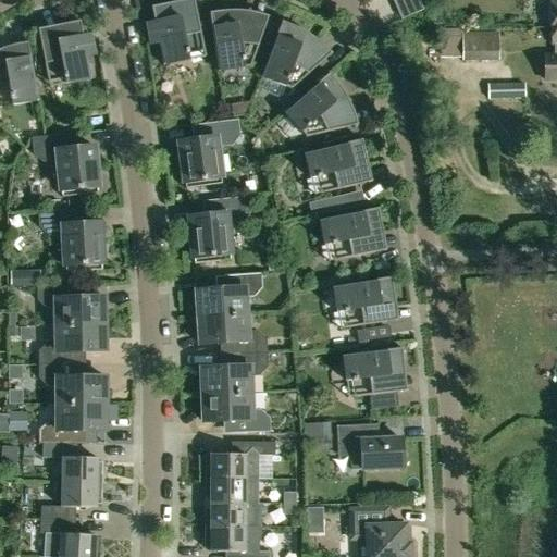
[(155,24),(147,25),(151,45),(159,44),(163,66),(169,65),(169,64),(188,61),(187,54),(205,51),(196,9),(195,9),(195,10),(173,14),(172,11),(171,8),(160,9),(160,8),(160,7),(151,8),(155,24)]
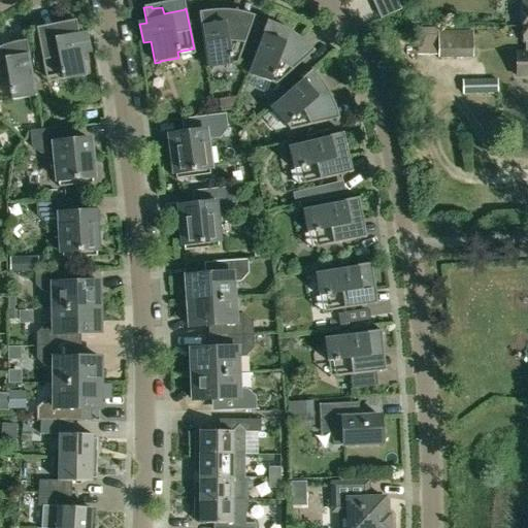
[(206,11),(199,12),(206,68),(236,64),(252,25),(244,23),(238,22),(232,20),(225,20),(218,19),(218,12),(207,13),(206,11)]
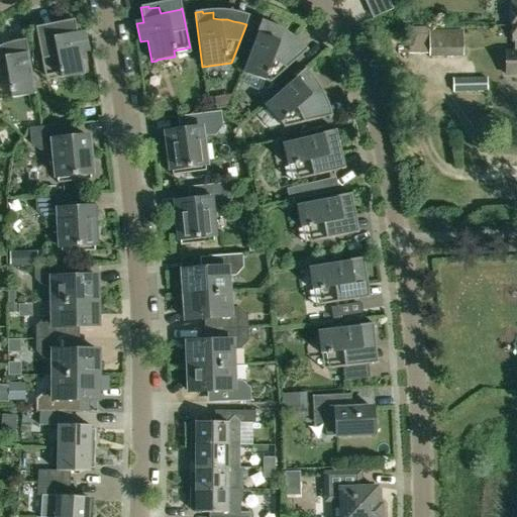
[(38,36),(36,36),(44,77),(61,73),(62,79),(80,76),(85,75),(81,54),(88,52),(85,33),(78,35),(75,20),(67,22),(67,23),(68,23),(68,24),(58,26),(59,30),(59,33),(38,37),(38,36)]
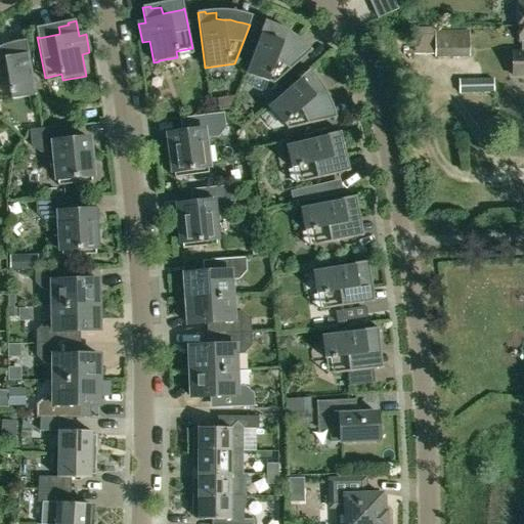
[(285,40),(278,36),(281,30),(271,27),(272,24),(265,22),(246,74),(274,84),(304,56),(300,52),(295,47),(290,43),(285,40)]
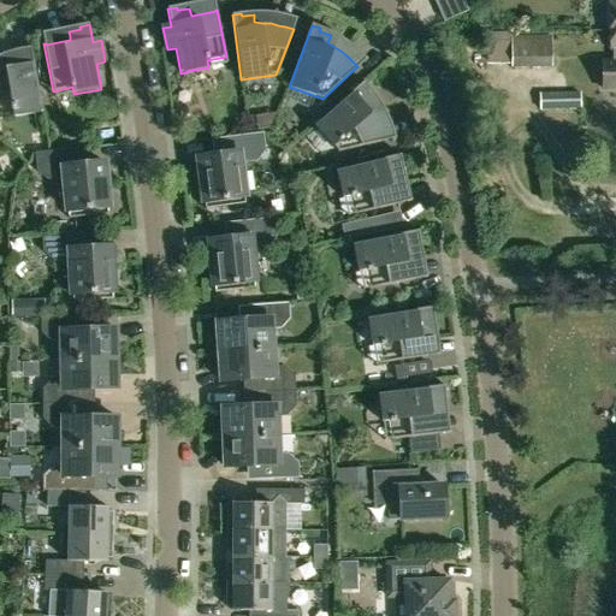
[(615,61),(603,63),(603,89),(615,89),(615,31),(610,33),(610,51),(615,49),(615,61)]
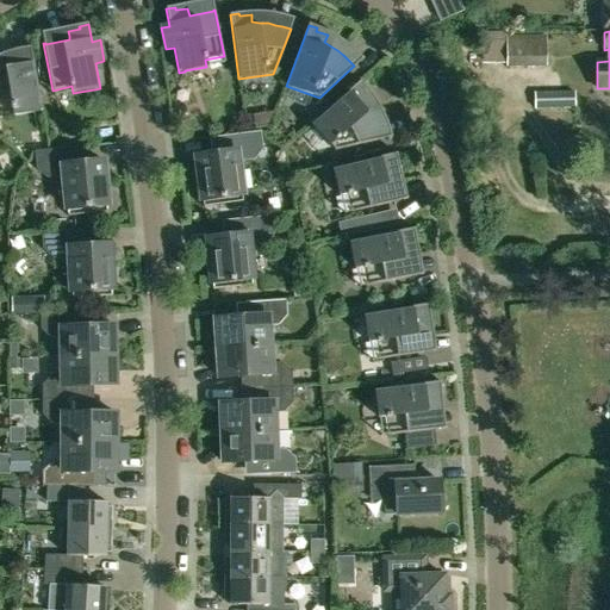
[(505,41),(485,42),(485,64),(506,64),(506,67),(547,67),(546,36),(505,36),(505,41)]
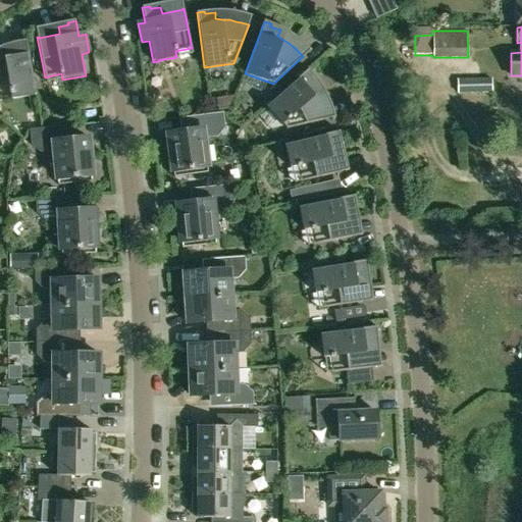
[(38,96),(29,41),(20,42),(20,44),(21,44),(21,45),(11,47),(12,51),(7,53),(1,55),(0,55),(0,83),(2,82),(2,81),(10,80),(12,90),(10,90),(11,95),(12,95),(13,100),(38,96)]
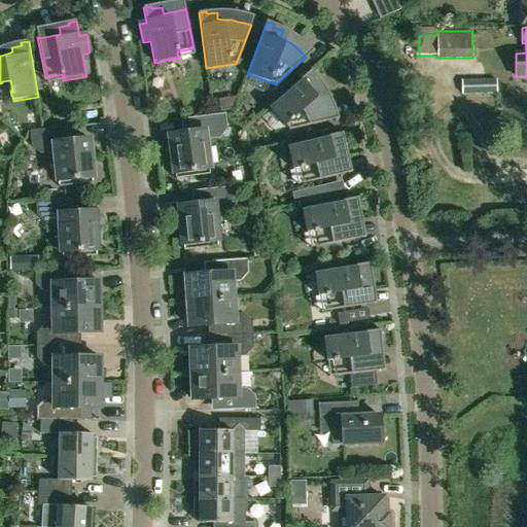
[(320,96),(316,90),(321,85),(315,78),(317,76),(312,70),(269,107),(289,130),(329,120),(327,114),(325,108),(323,102),(320,96)]
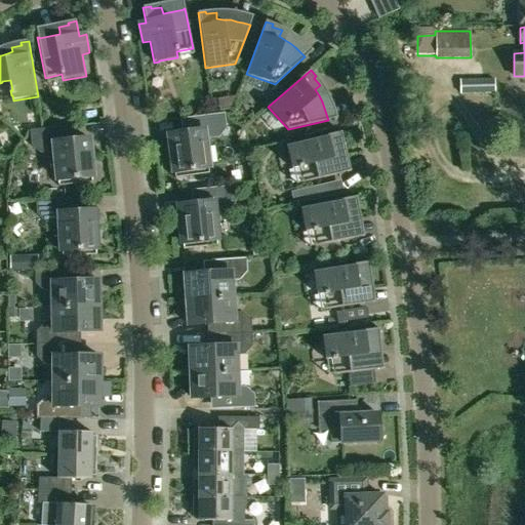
[(494,79),(459,79),(459,94),(495,93),(494,79)]
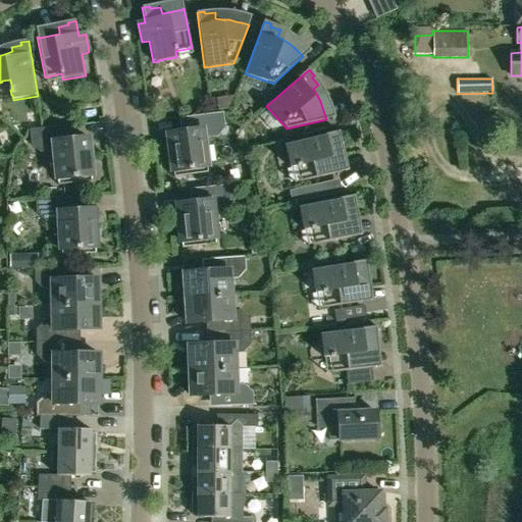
[(189,132),(168,134),(174,178),(208,173),(203,139),(218,138),(225,128),(223,113),(188,117),(189,132)]
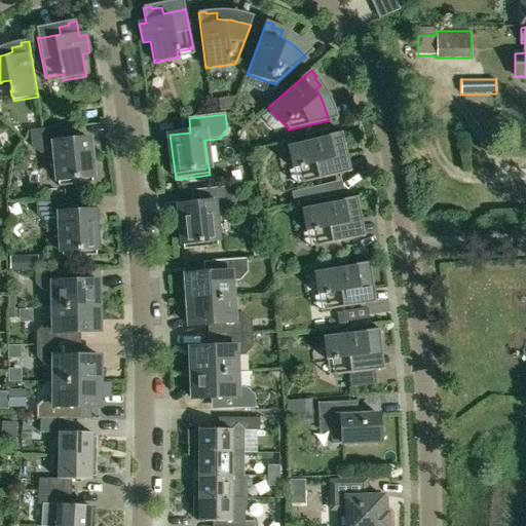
[(96,184),(90,140),(70,142),(68,127),(32,132),(34,147),(43,154),(58,152),(61,187),(96,184)]
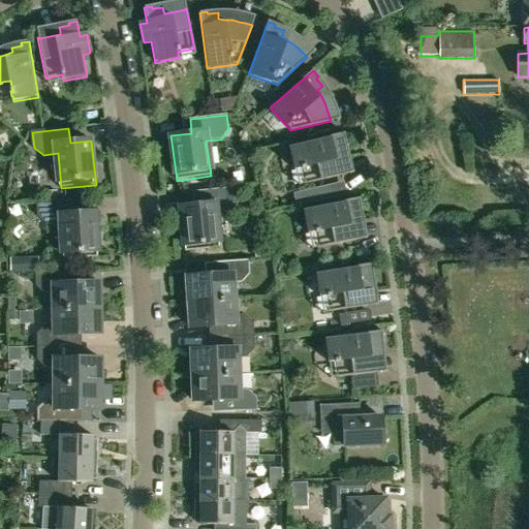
[(344,133),(288,147),(294,170),(301,169),(304,185),(344,176),(339,154),(345,152),(343,142),(345,142),(344,133)]
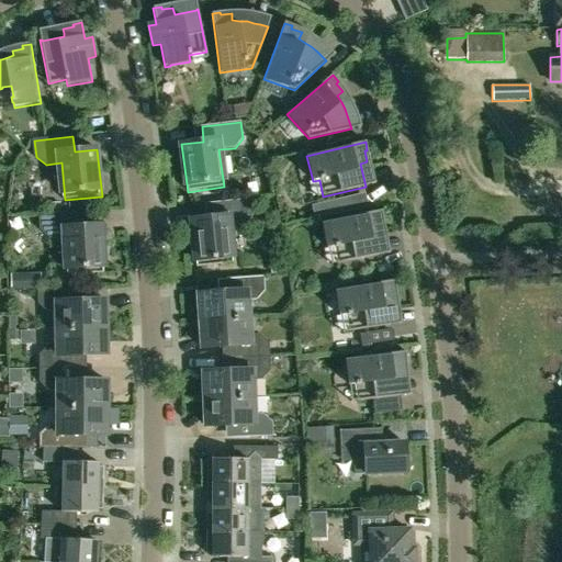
[(348,198),(312,205),(314,218),(351,212),(348,198)]
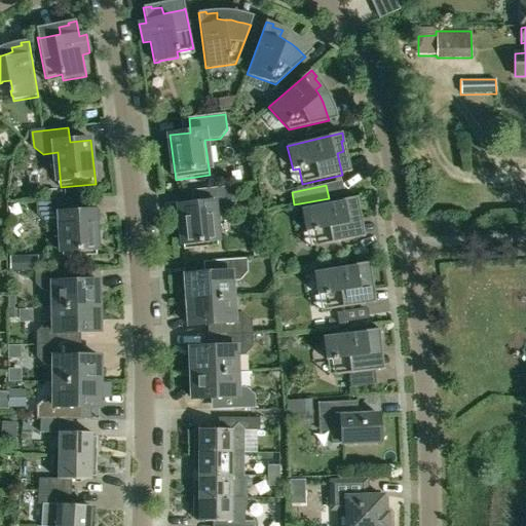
[(200,204),(179,207),(184,251),(218,247),(215,213),(229,211),(237,202),(235,187),(199,190),(200,204)]
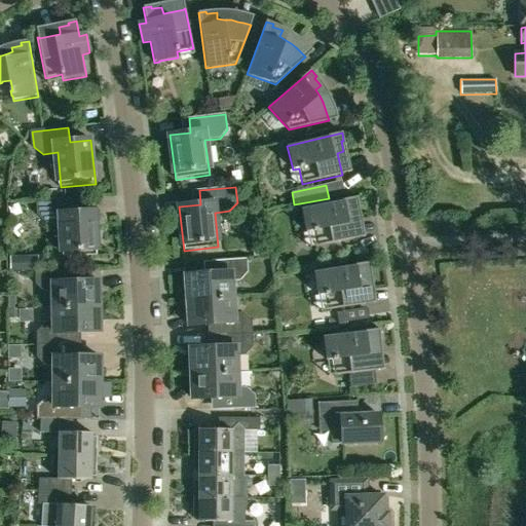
[(44,190),(45,198),(58,197),(57,189),(44,190)]
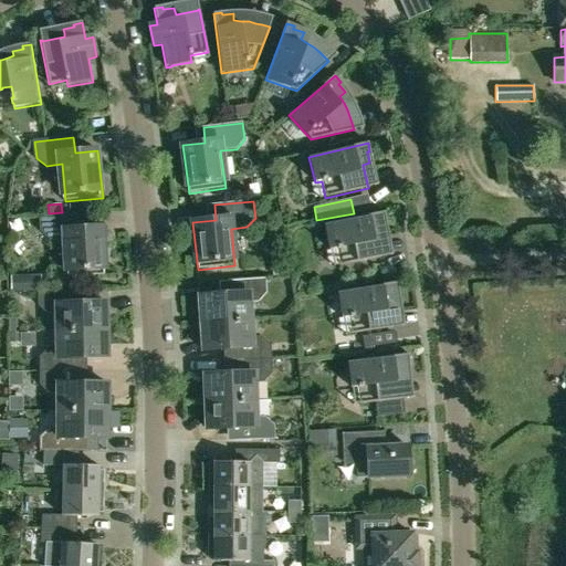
[(385,212),(325,224),(331,251),(336,249),(339,266),(383,258),(378,233),(386,232),(384,221),(386,221),(385,212)]
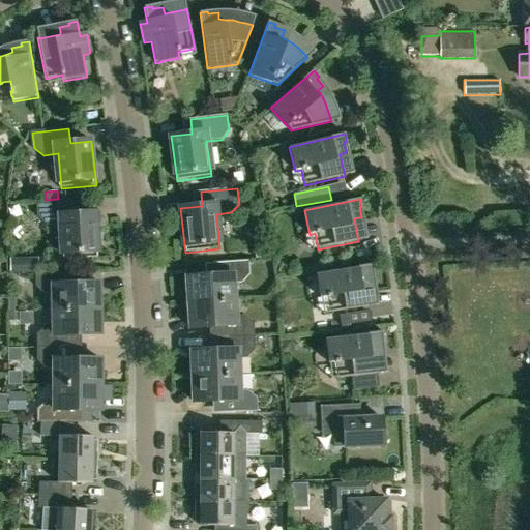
[(38,203),(39,217),(49,226),(57,225),(63,231),(65,260),(99,258),(97,213),(76,214),(75,201),(38,203)]
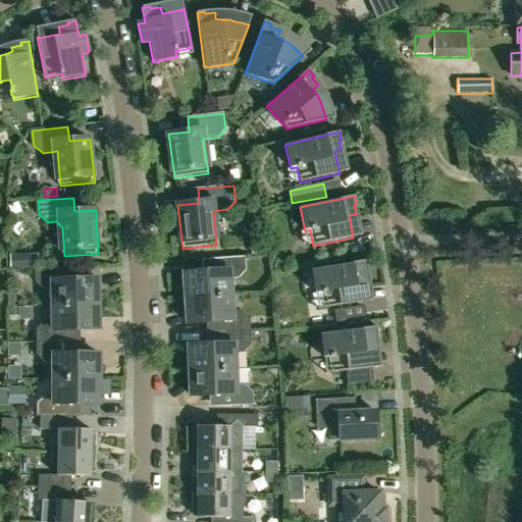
[(24,254),(25,268),(38,268),(38,253),(24,254)]
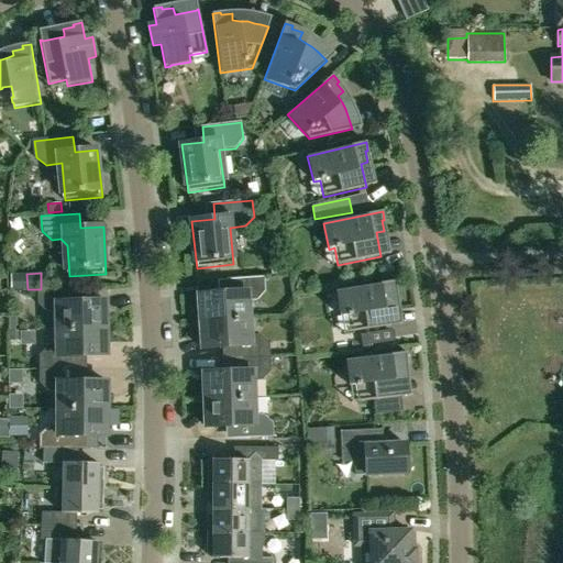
[(228,293),(199,295),(201,322),(249,319),(247,302),(257,301),(265,291),(265,278),(227,280),(228,293)]
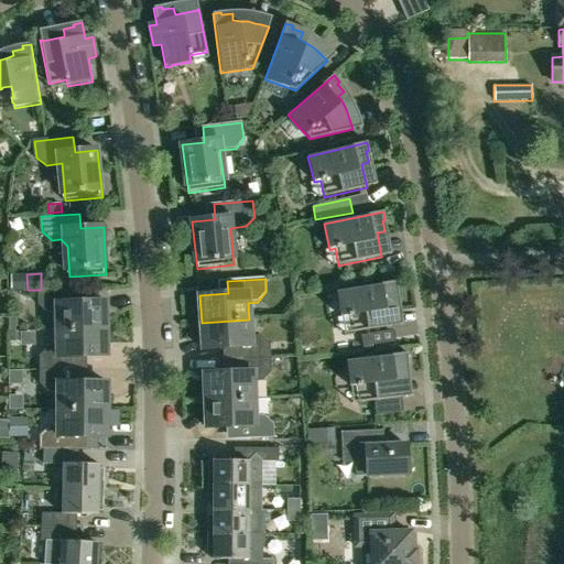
[(397,282),(337,291),(342,317),(347,316),(350,334),(393,327),(390,303),(397,302),(396,291),(398,291),(397,282)]
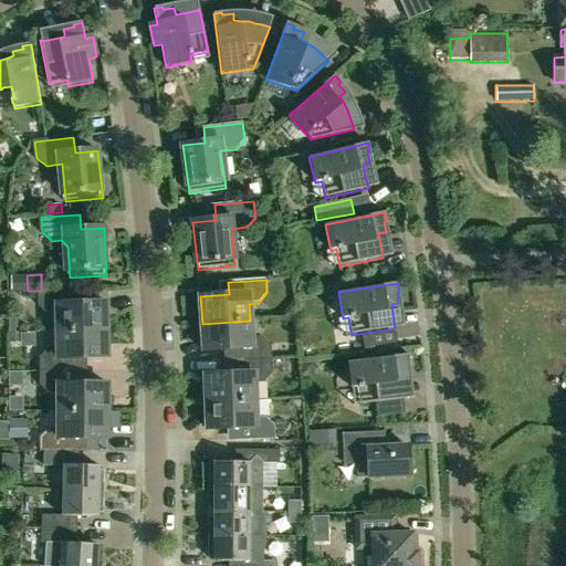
[(76,290),(38,292),(38,306),(48,314),(56,314),(58,332),(105,331),(105,303),(76,303),(76,290)]
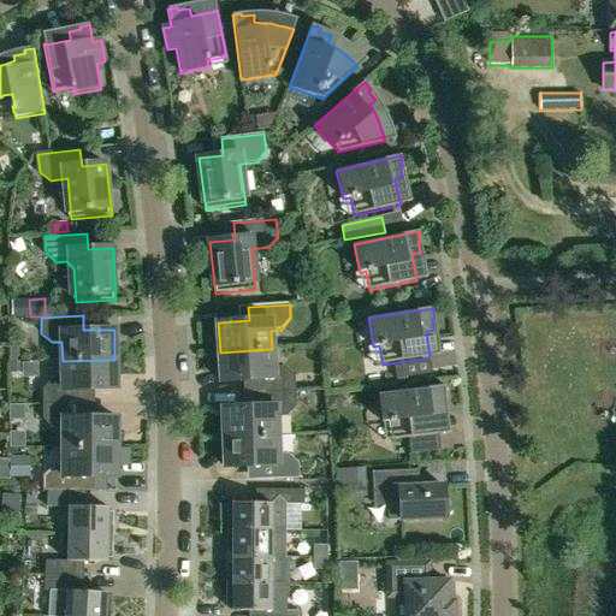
[(272,349),(220,353),(221,383),(253,380),(254,394),(295,391),(295,377),(284,367),(273,368),(272,349)]
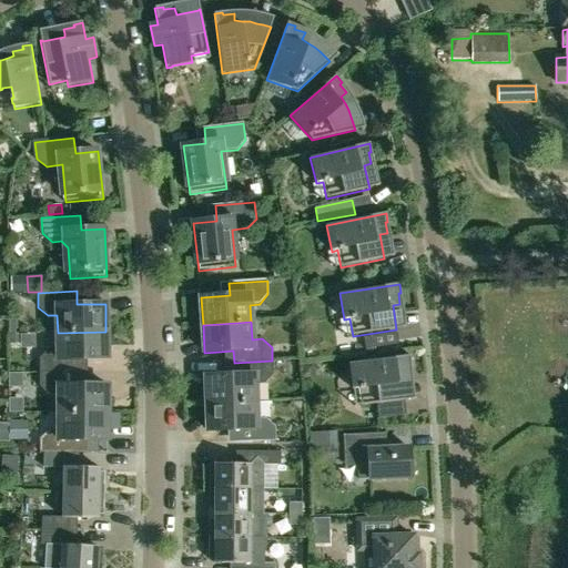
[(48,351),(39,359),(40,373),(78,373),(78,359),(107,359),(105,332),(58,333),(58,350),(48,351)]
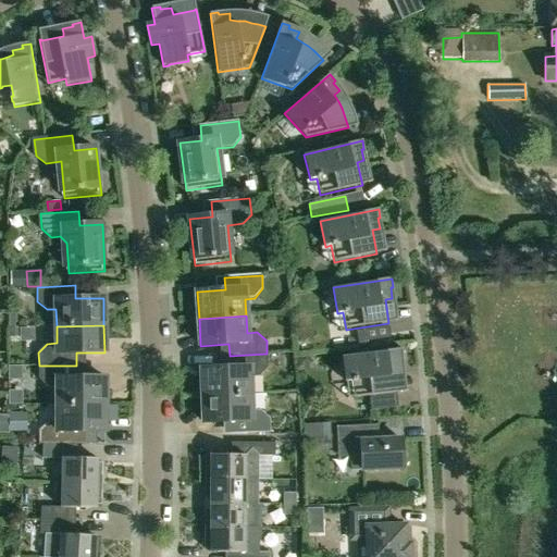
[(9,327),(9,337),(20,337),(20,327),(9,327)]
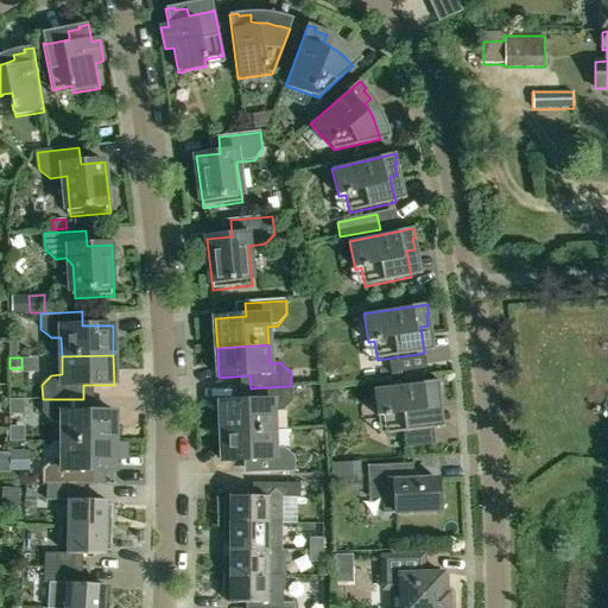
[(399,361),(390,362),(392,379),(401,378),(399,361)]
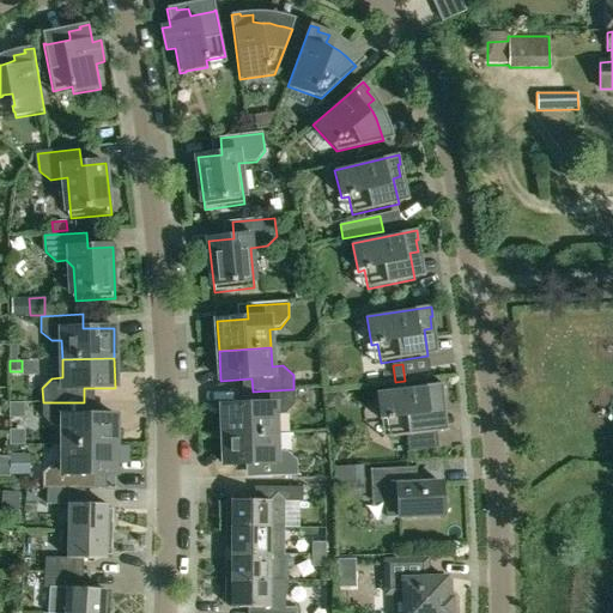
[(442,384),(377,392),(381,420),(388,420),(389,438),(437,434),(434,407),(442,406),(441,394),(443,394),(442,384)]
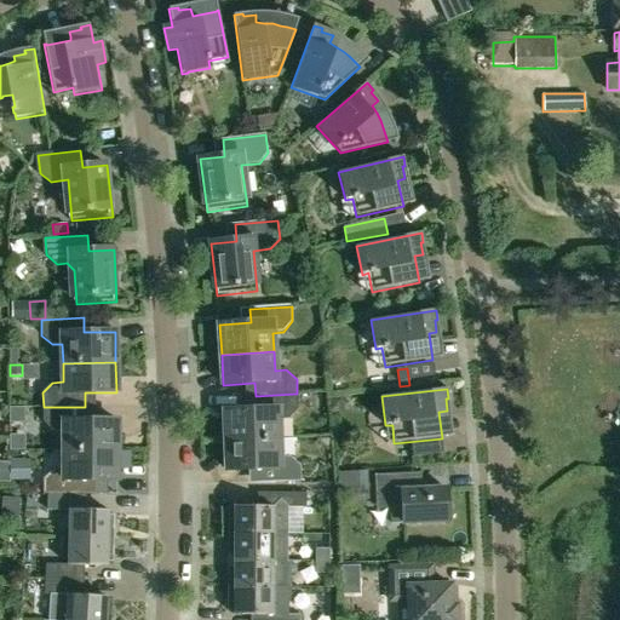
[(256,409),(224,411),(225,441),(279,438),(279,437),(279,420),(288,419),(298,409),(297,394),(256,396),(256,409)]
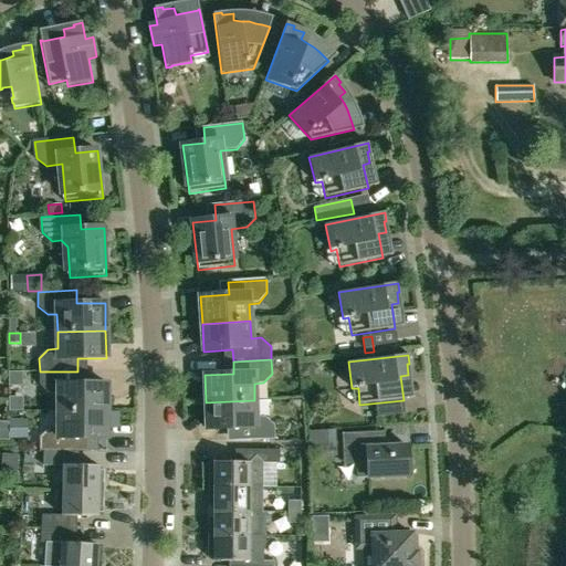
[(77,371),(40,371),(40,385),(49,394),(59,395),(59,411),(106,411),(106,384),(79,384),(77,371)]
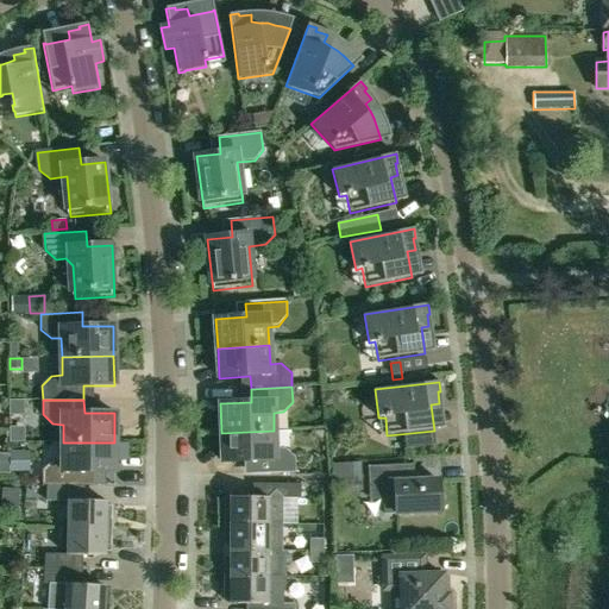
[(8,427),(8,443),(25,441),(25,426),(8,427)]
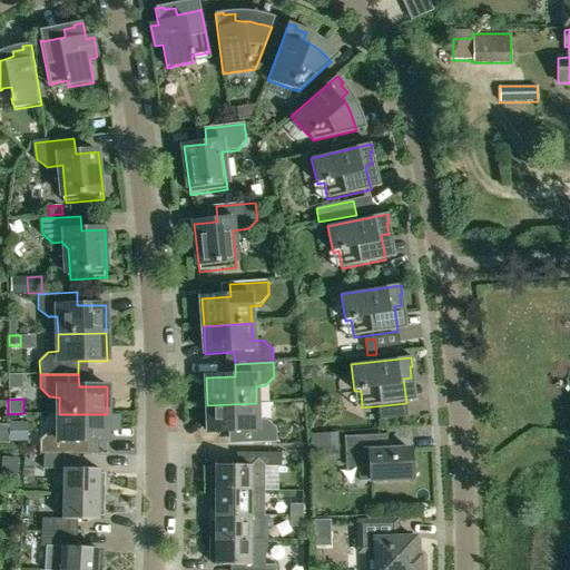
[(256,403),(207,405),(208,433),(237,432),(237,444),(277,443),(276,429),(266,421),(257,421),(256,403)]
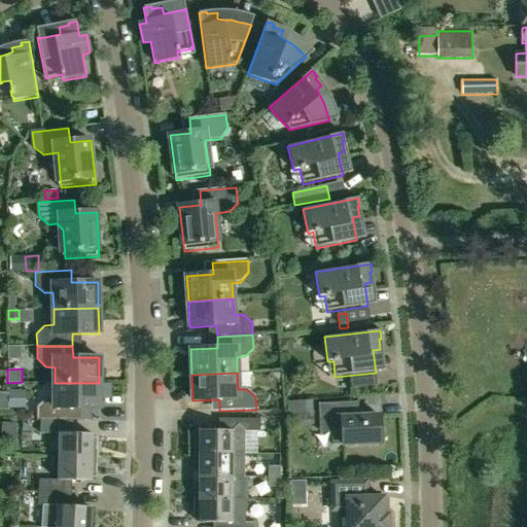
[(36,408),(36,421),(72,421),(72,409),(99,409),(99,383),(55,383),(55,399),(45,399),(36,408)]
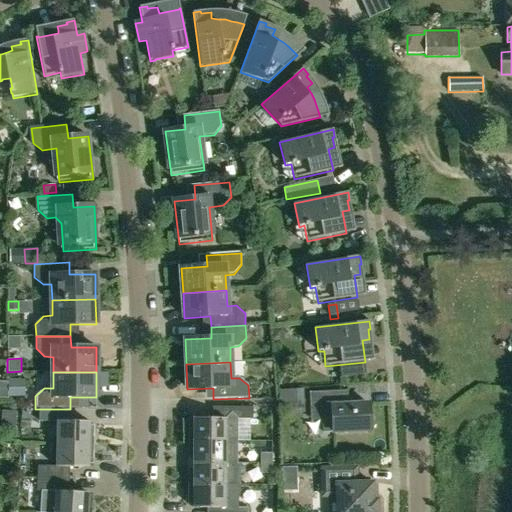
[(24,379),(7,379),(8,397),(25,396),(24,379)]
